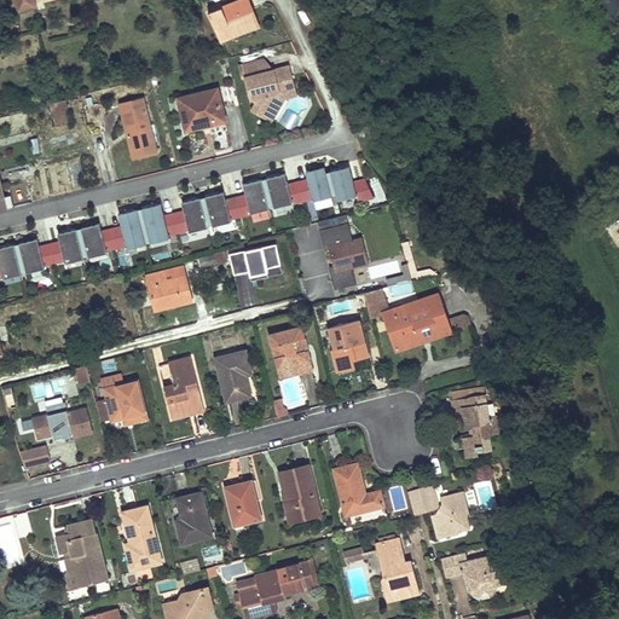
[(249,0),(239,0),(209,12),(220,40),(233,35),(231,29),(258,19),(249,0)]
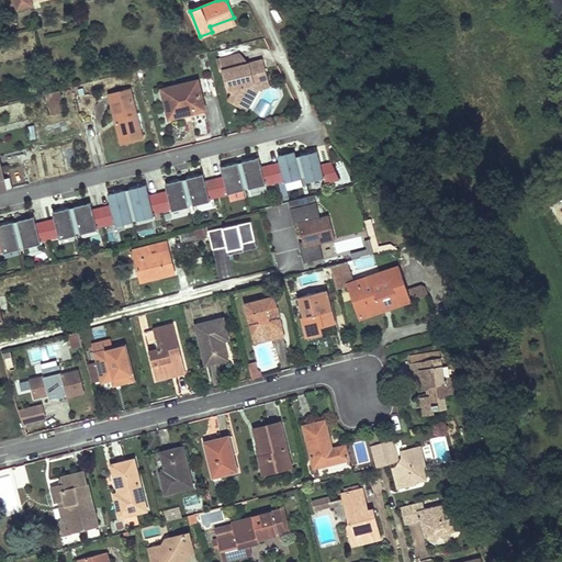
[(234,18),(210,26),(212,32),(236,22),(234,18)]
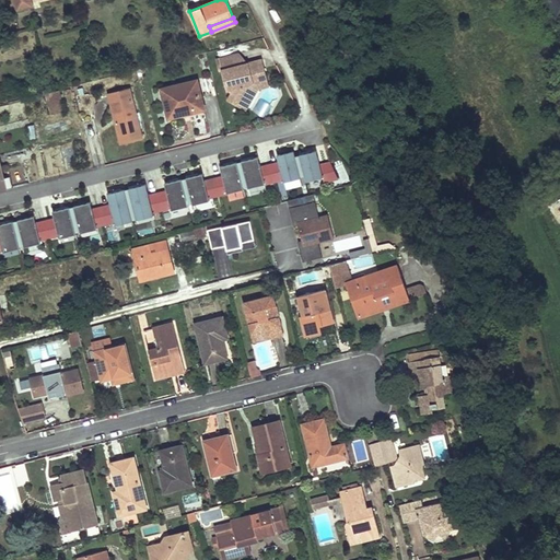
[(240,54),(217,59),(220,71),(222,70),(226,90),(232,93),(228,101),(240,107),(254,83),(268,80),(263,59),(242,65),(240,54)]
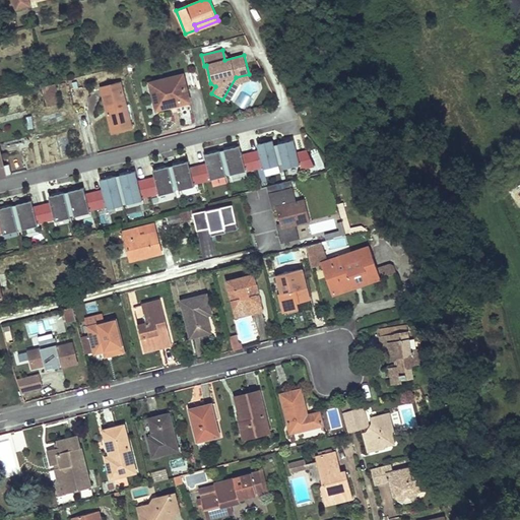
[(183,74),(149,82),(156,110),(169,107),(168,105),(178,103),(178,105),(190,102),(183,74)]
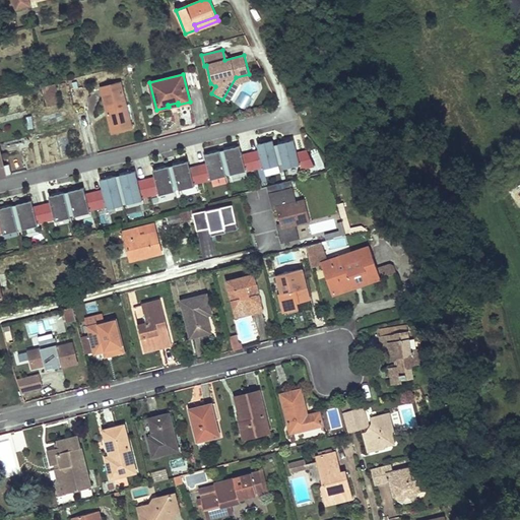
[(249,74),(236,77),(222,100),(229,103),(240,82),(250,80),(249,74)]
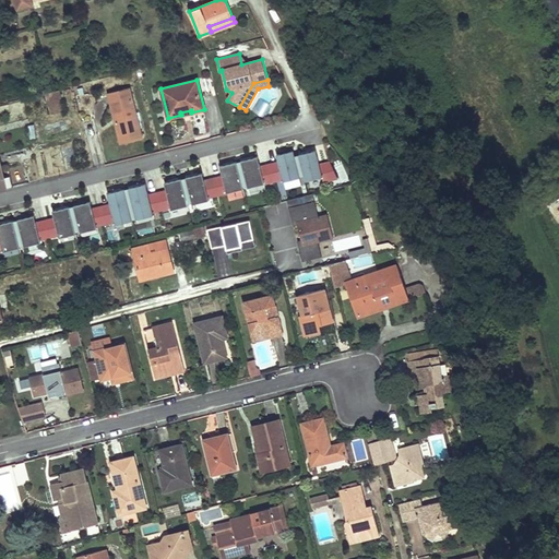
[(59,90),(45,93),(49,113),(64,109),(59,90)]
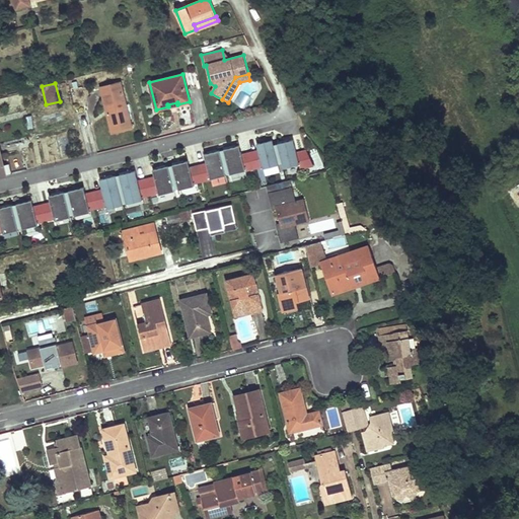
[(90,89),(100,128),(120,123),(109,84),(90,89)]
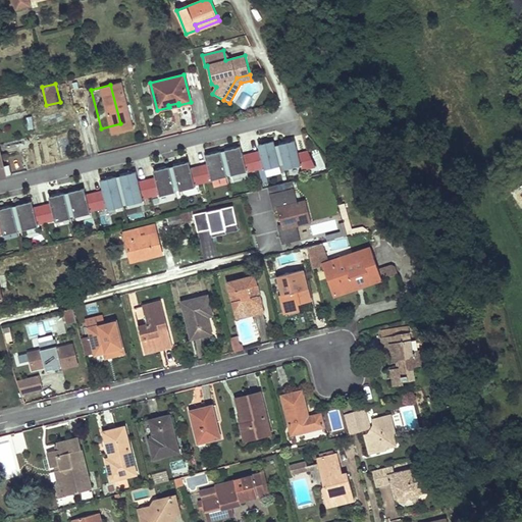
[(120,123),(101,128),(103,136),(122,131),(120,123)]
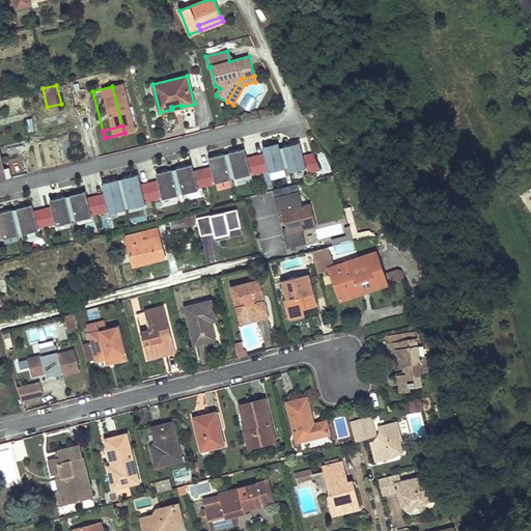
[(256,157),(260,172),(270,170),(270,173),(285,169),(279,143),(263,147),(266,155),(256,157)]
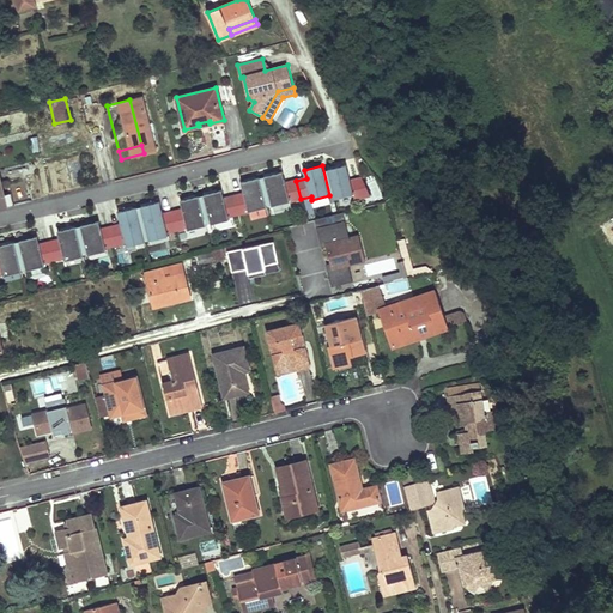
[(351,181),(347,165),(328,170),(335,199),(353,195),(354,200),(370,195),(363,178),(351,181)]
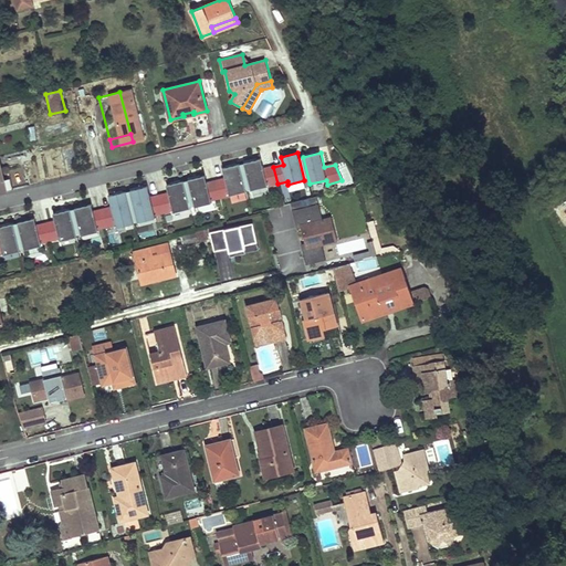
[(251,190),(278,184),(273,167),(264,169),(261,159),(244,163),(251,190)]
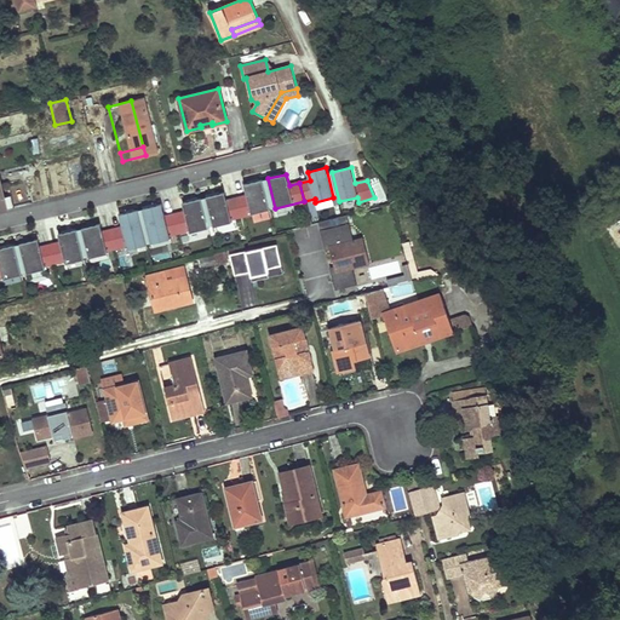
[(237,199),(241,217),(252,214),(253,217),(271,213),(264,183),(245,188),(247,195),(237,199)]
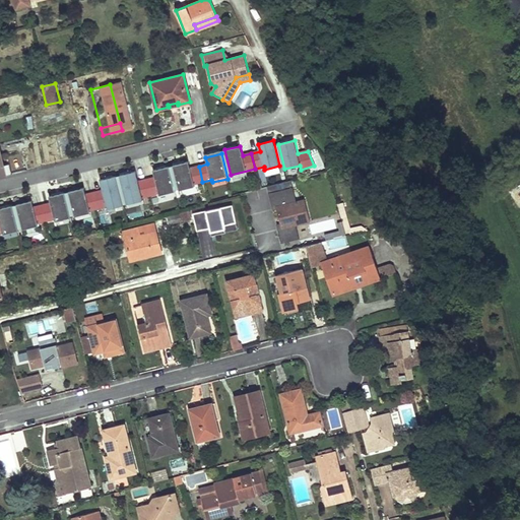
[(194,184),(202,182),(199,167),(190,169),(189,161),(173,166),(179,191),(195,186),(194,184)]
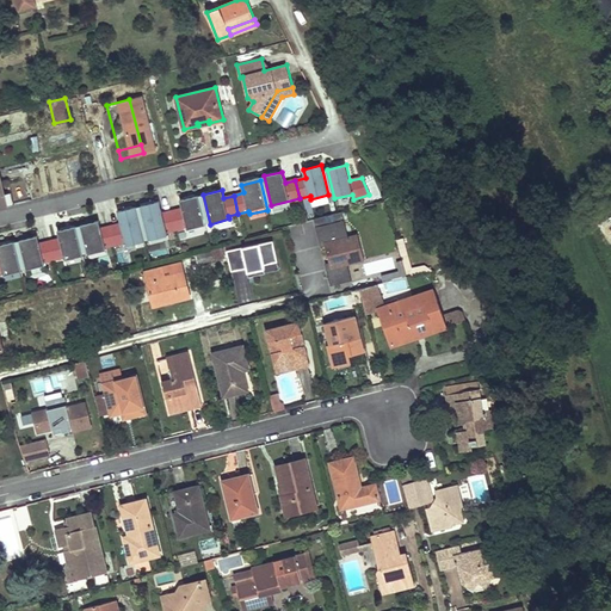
[(172,211),(177,229),(187,227),(187,230),(205,226),(197,191),(179,196),(183,208),(172,211)]
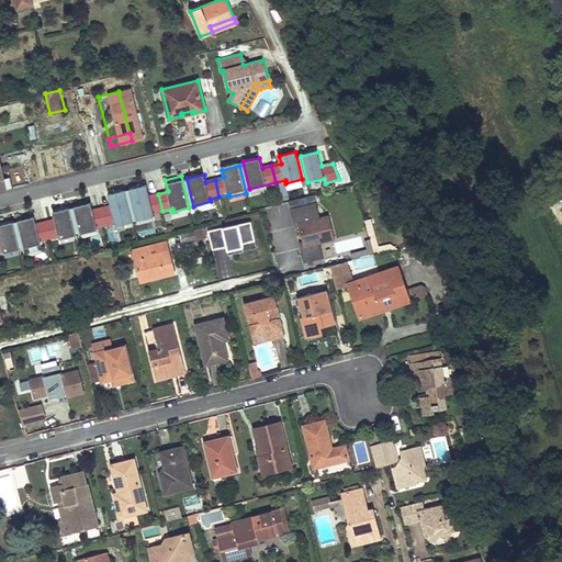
[(11,177),(3,179),(6,190),(13,188),(11,177)]
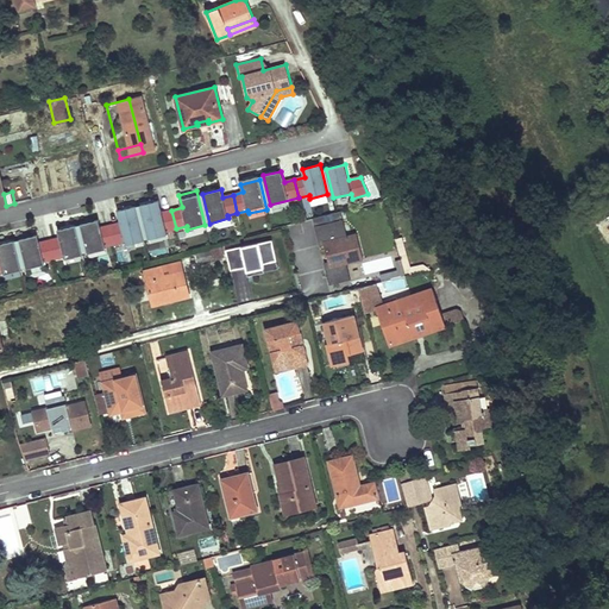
[(167,231),(176,228),(171,211),(162,213),(158,200),(140,205),(149,239),(168,234),(167,231)]
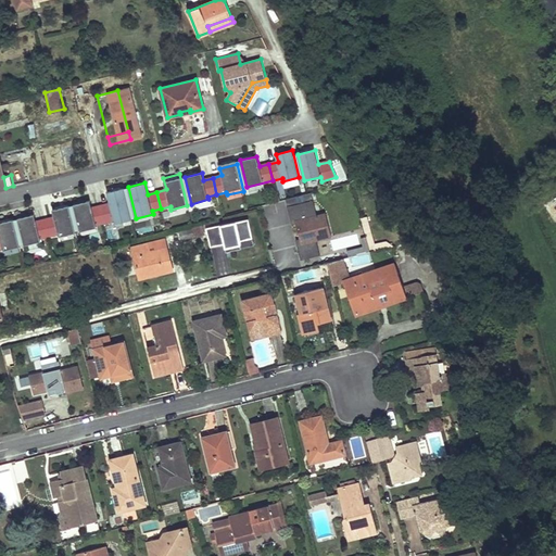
[(101,205),(105,223),(114,219),(115,223),(131,218),(125,192),(109,196),(110,203),(101,205)]
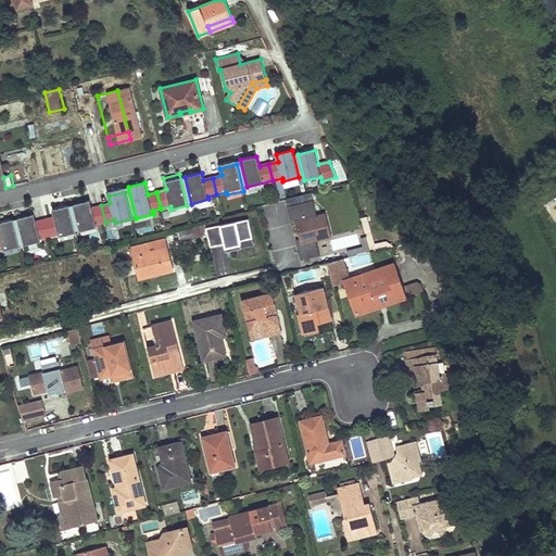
[(292,225),(297,224),(299,230),(301,239),(302,243),(297,245),(301,261),(321,255),(317,240),(326,238),(319,215),(317,216),(313,200),(287,206),(292,225)]
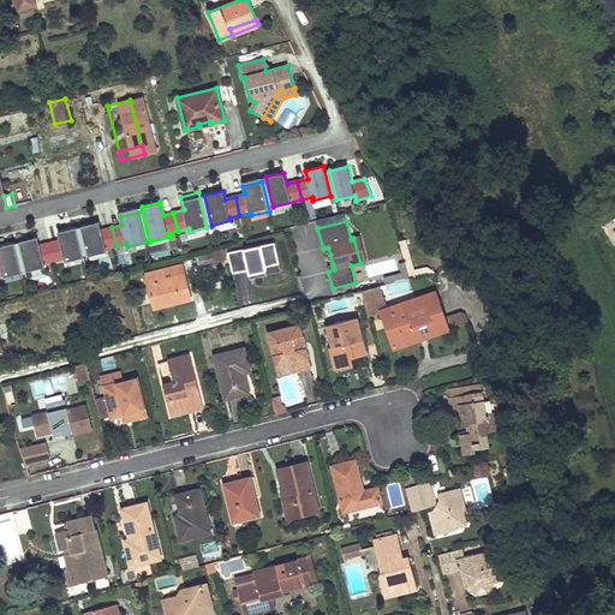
[(82,226),(89,256),(107,251),(106,249),(117,246),(112,227),(101,230),(100,222),(82,226)]
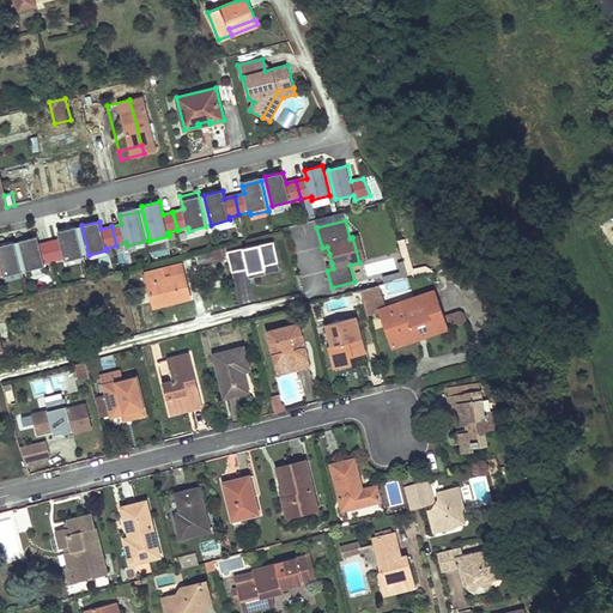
[(49,242),(54,260),(65,258),(66,261),(83,256),(76,226),(58,231),(60,240),(49,242)]
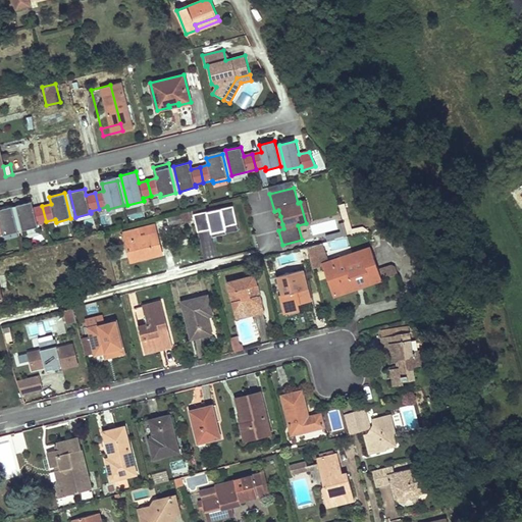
[(38,224),(46,221),(42,206),(34,208),(32,201),(16,205),(22,230),(39,226),(38,224)]
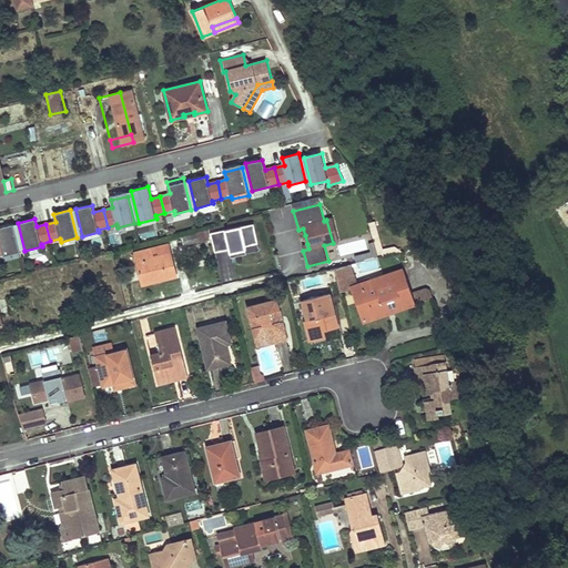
[(326,220),(333,243),(338,242),(333,219),(326,220)]
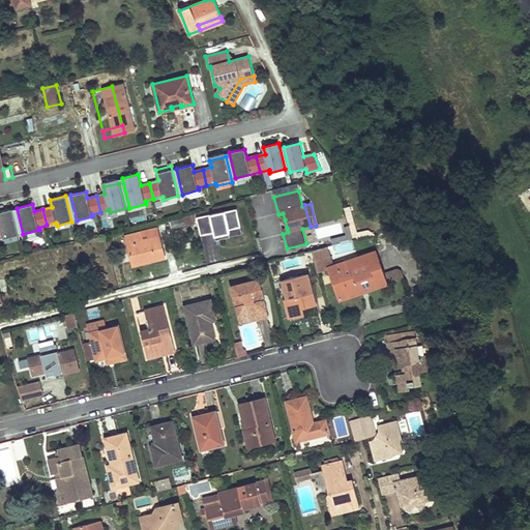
[(0,236),(2,236),(3,239),(19,235),(11,205),(0,207),(0,236)]
